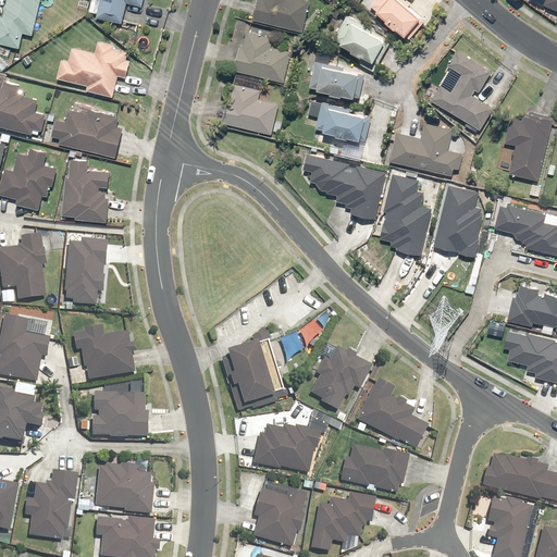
[(32,36),(39,0),(7,0),(3,17),(0,16),(0,44),(19,49),(23,34),(32,36)]
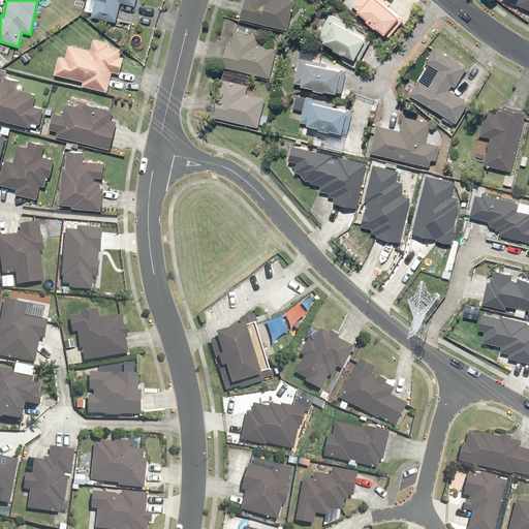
[(95,0),(91,22),(115,26),(119,3),(134,7),(135,0),(95,0)]
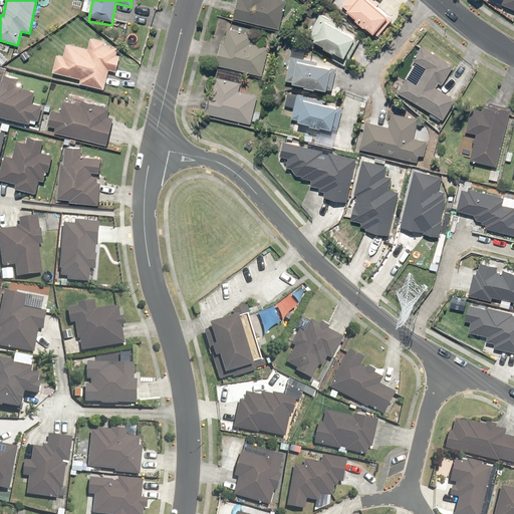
[(235,0),(231,21),(277,30),(283,1),(279,0),(235,0)]
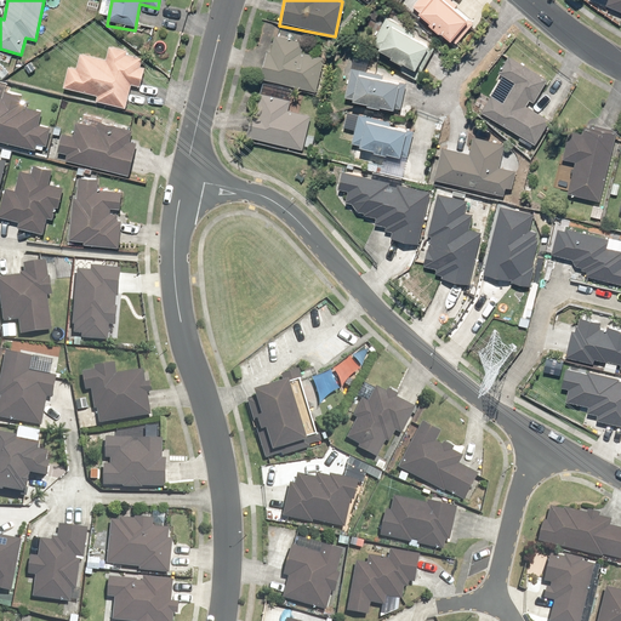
[(454,0),(414,0),(408,9),(449,45),(469,20),(454,5),(456,3),(454,0)]
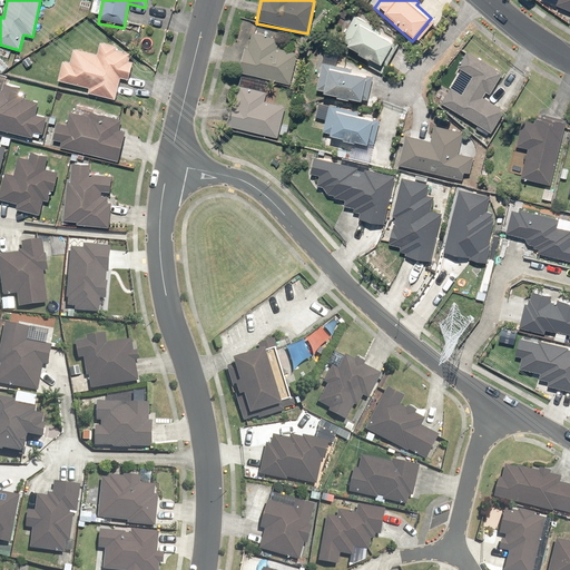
[(569,0),(558,0),(557,6),(559,7),(557,13),(569,18),(569,0)]
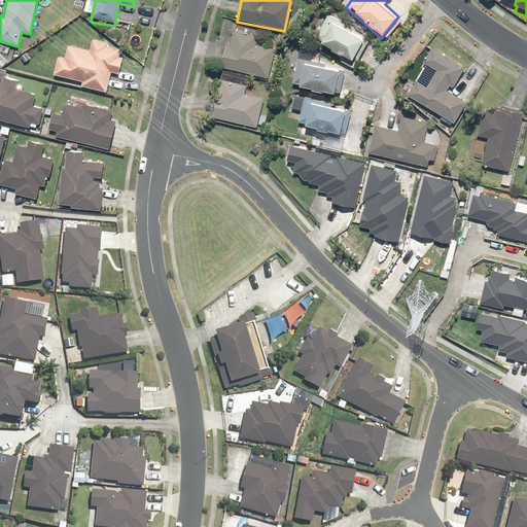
[(325,15),(313,38),(353,61),(364,40),(350,32),(351,30),(325,15)]
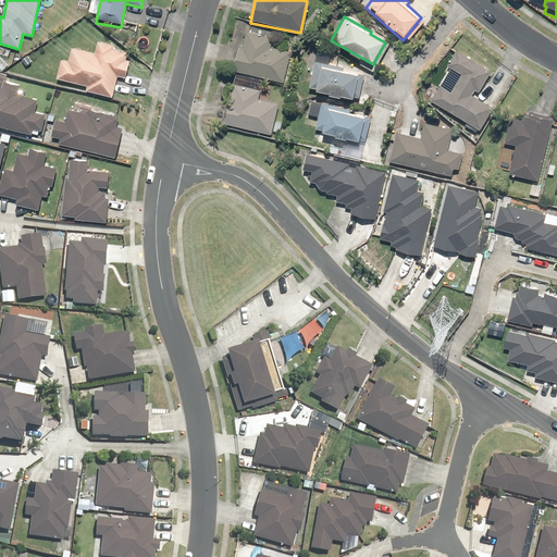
[(235,50),(231,73),(282,83),(287,52),(268,48),(270,36),(244,32),(240,51),(235,50)]
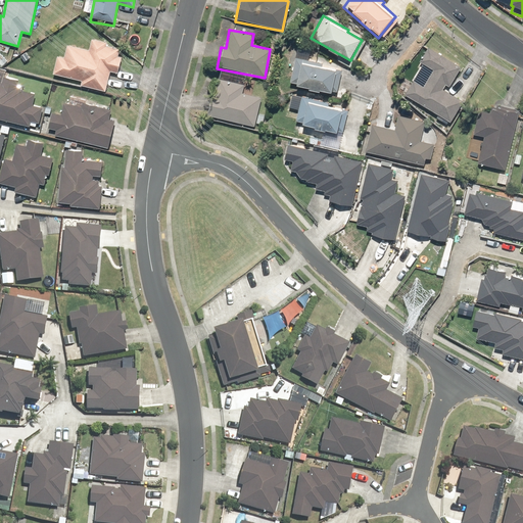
[(55,56),(51,75),(80,81),(79,87),(104,92),(108,72),(117,74),(122,58),(114,57),(116,47),(103,45),(103,41),(90,38),(87,50),(65,45),(62,57),(55,56)]
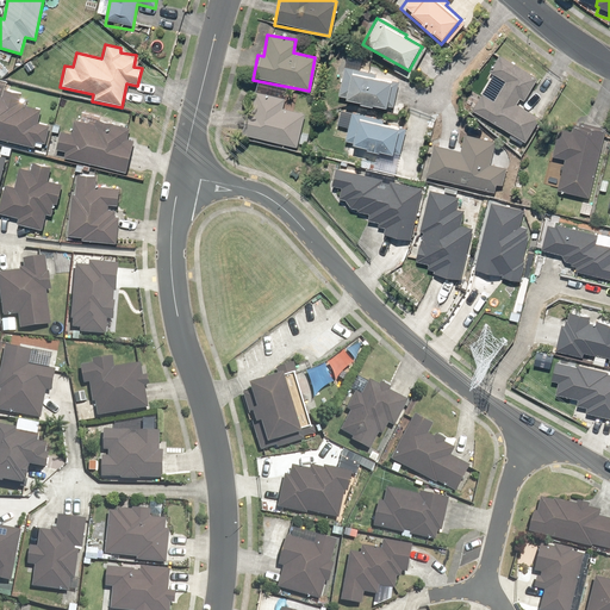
[(537,79),(499,55),(490,72),(504,80),(491,101),(483,97),(474,110),(527,143),(540,122),(516,106),(520,100),(523,103),(537,79)]
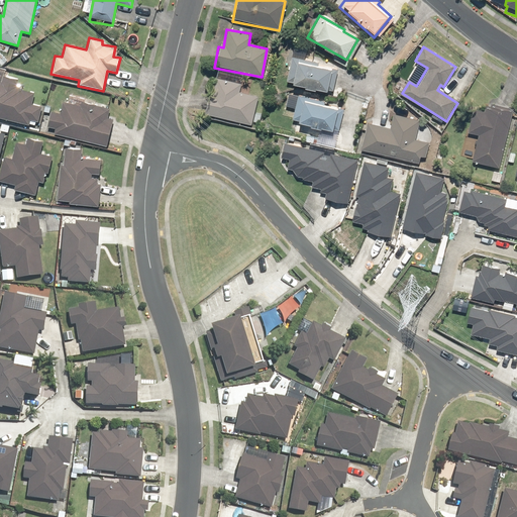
[(291,82),(290,86),(326,91),(329,69),(316,68),(316,62),(311,62),(312,54),(306,53),(306,59),(288,57),(287,65),(289,66),(287,81),(291,82)]
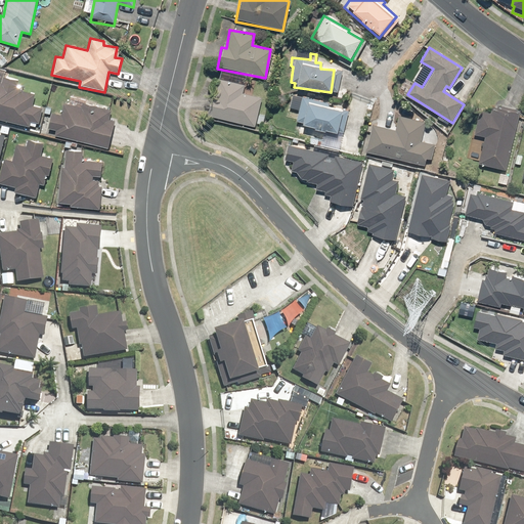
[(0,120),(37,128),(41,107),(34,105),(36,94),(15,90),(17,80),(0,76),(0,120)]
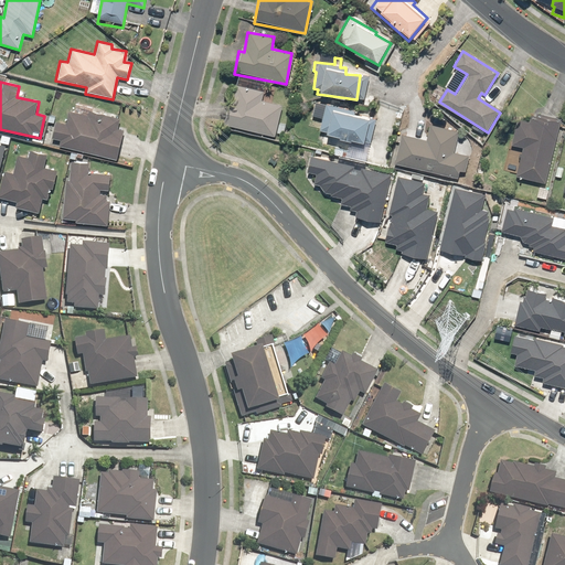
[(230,103),(224,125),(274,137),(275,132),(284,135),(286,126),(277,124),(281,106),(260,100),(263,89),(236,83),(232,104),(230,103)]
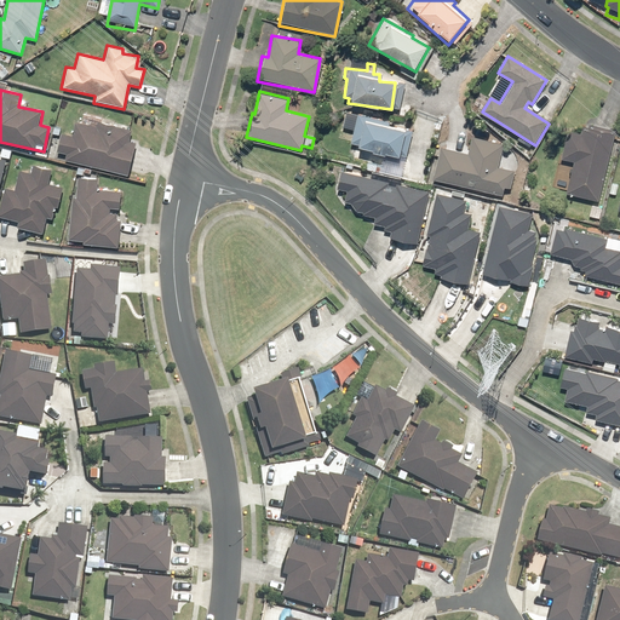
[(388,120),(357,113),(350,144),(399,156),(405,130),(386,126),(388,120)]
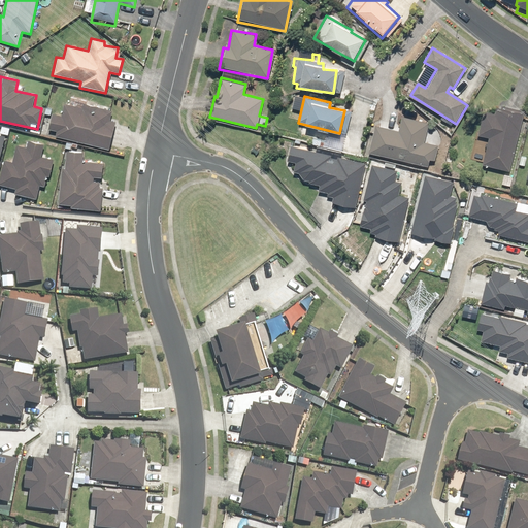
[(58,130),(56,137),(108,151),(116,122),(108,120),(110,111),(83,104),(81,109),(63,104),(60,116),(50,112),(46,127),(58,130)]
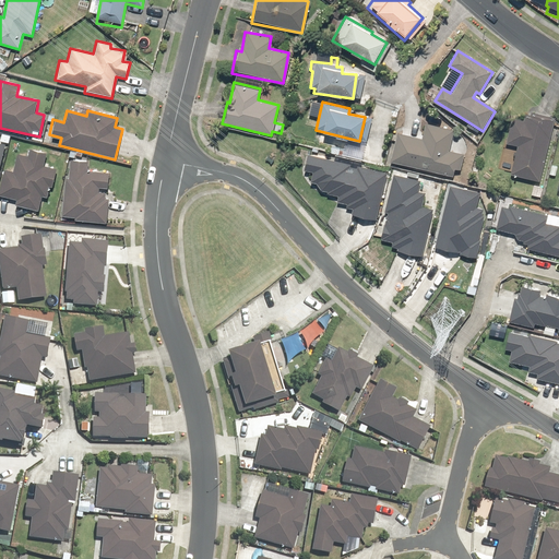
[(542,182),(556,121),(526,115),(523,127),(511,125),(507,144),(518,146),(511,176),(542,182)]
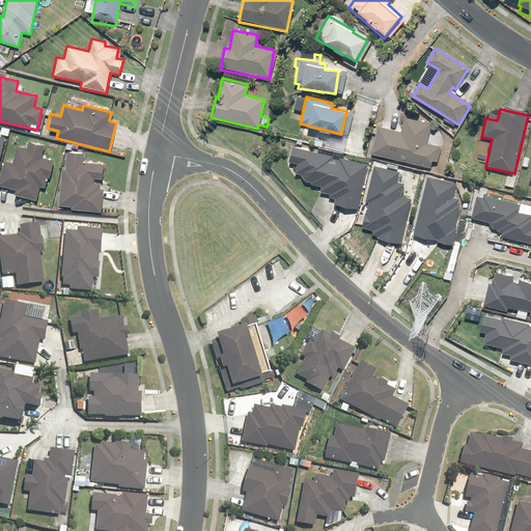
[(375,127),(369,155),(429,169),(431,161),(438,163),(441,146),(426,143),(431,121),(404,115),(400,133),(375,127)]
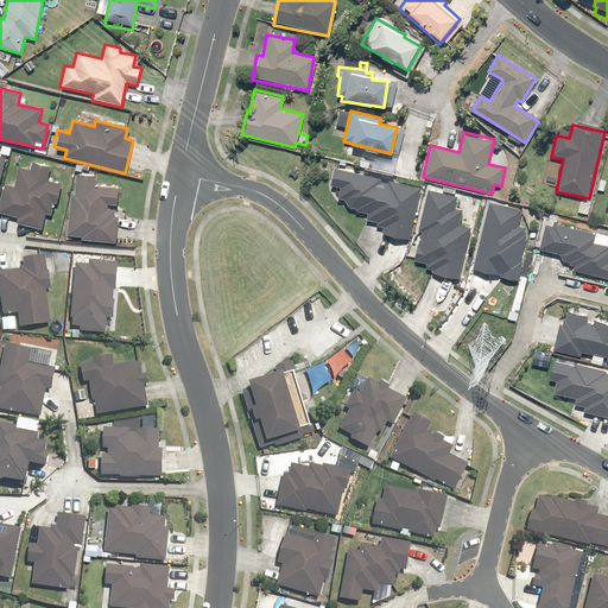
[(6,185),(0,206),(0,211),(17,217),(16,223),(40,229),(45,214),(51,216),(59,184),(48,181),(52,166),(35,162),(32,171),(19,168),(13,188),(6,185)]
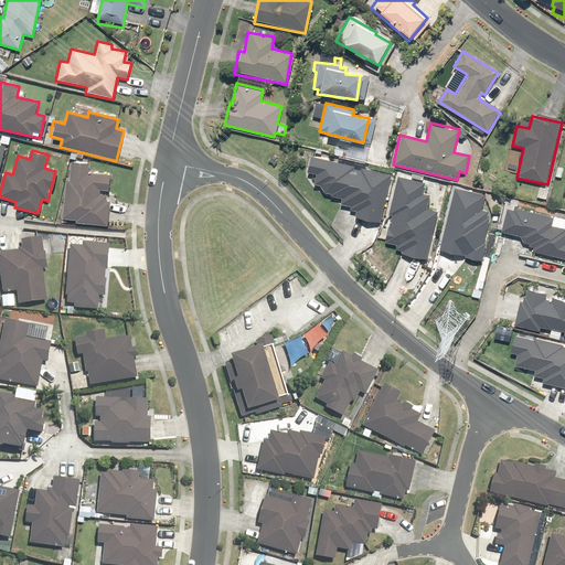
[(392,176),(309,155),(305,172),(313,174),(310,185),(321,188),(320,193),(330,195),(330,196),(341,200),(340,204),(352,208),(351,210),(359,212),(356,222),(379,227),(392,176)]
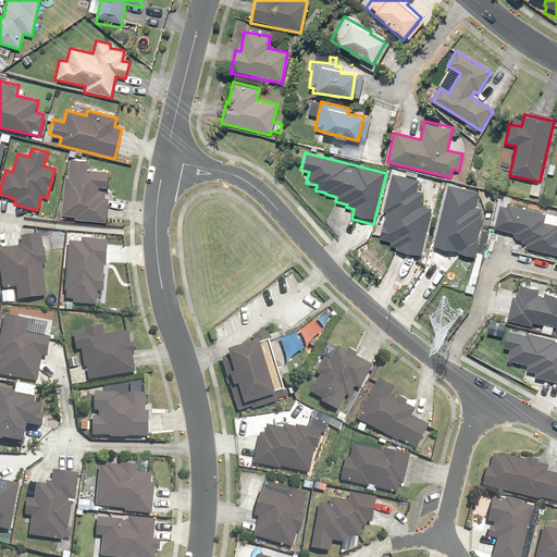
[(69,177),(63,177),(61,215),(74,215),(74,221),(107,222),(108,197),(103,197),(104,192),(98,192),(99,186),(106,187),(107,172),(86,170),(86,160),(70,159),(69,177)]
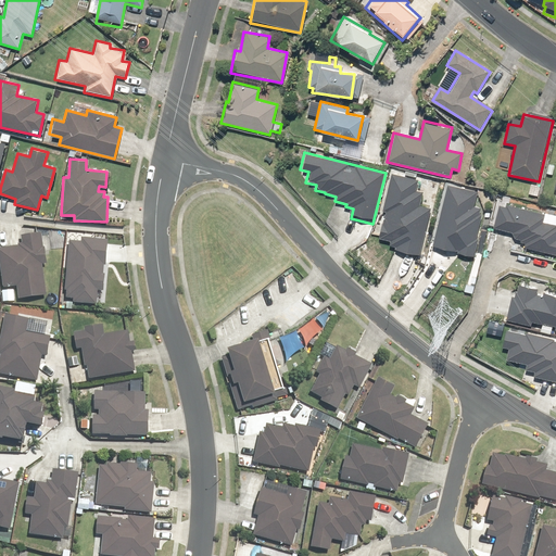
[(419,181),(390,174),(375,236),(389,240),(388,247),(417,254),(429,209),(427,209),(430,193),(417,190),(419,181)]
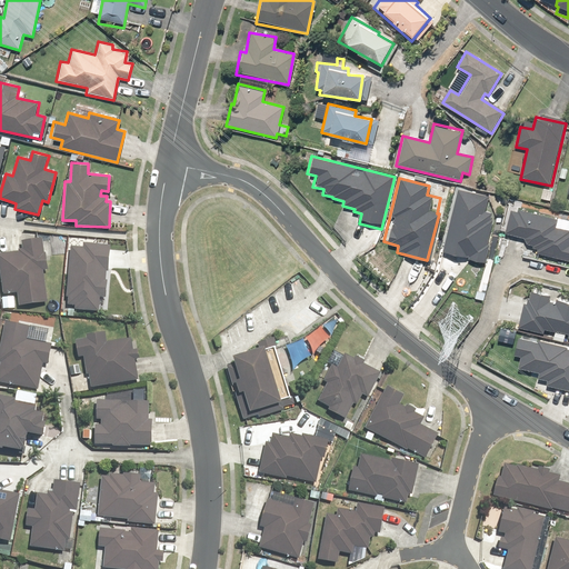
[(489,197),(456,188),(439,253),(486,265),(490,245),(486,243),(493,213),(486,212),(489,197)]
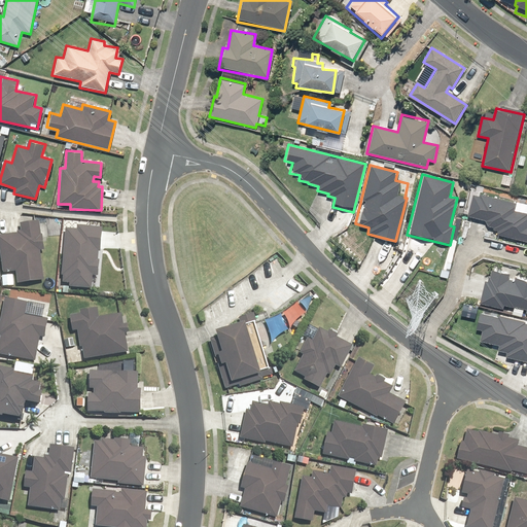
[(475,186),(472,192),(467,215),(487,220),(486,225),(497,229),(495,236),(526,243),(526,210),(517,208),(518,204),(484,196),(485,189),(475,186)]
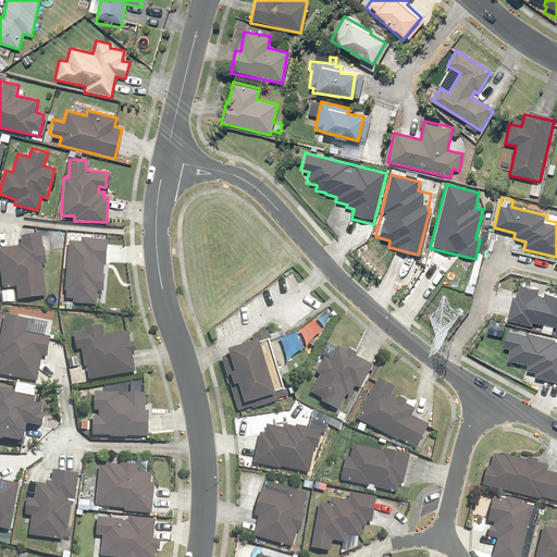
[(73,243),(67,243),(63,294),(65,294),(65,301),(73,302),(73,306),(95,308),(96,295),(102,295),(108,238),(73,235),(73,243)]
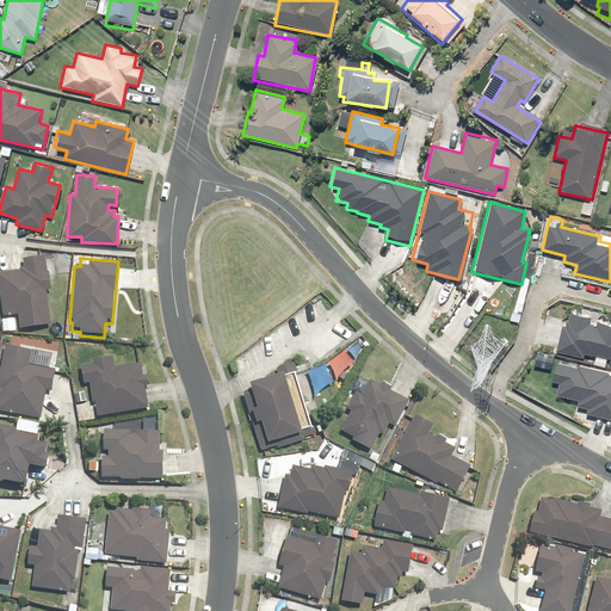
[(23,272),(0,275),(0,310),(1,319),(17,316),(18,331),(50,327),(47,294),(51,292),(48,260),(22,263),(23,272)]
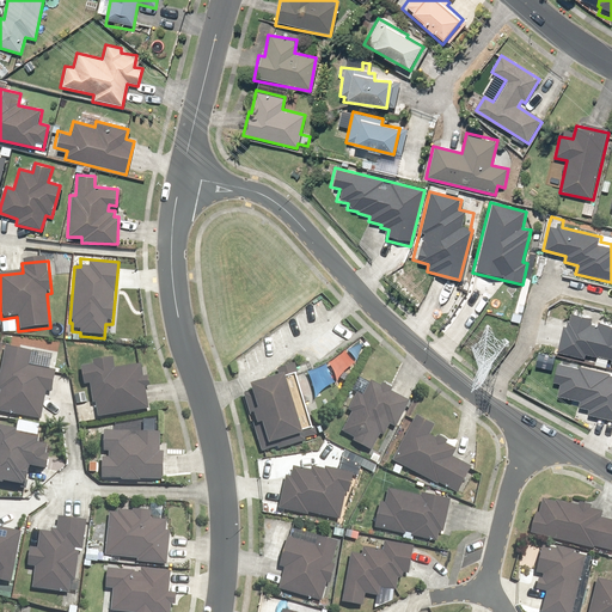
[(583,354),(595,356),(594,365),(605,368),(607,359),(610,359),(610,363),(611,363),(611,326),(610,326),(589,324),(592,318),(569,313),(565,326),(562,326),(556,353),(582,359),(583,354)]
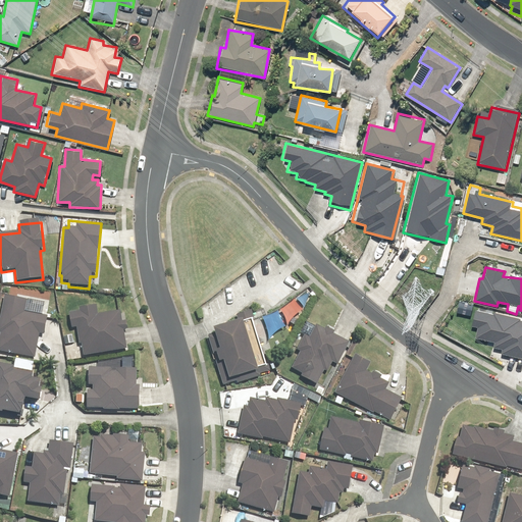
[(28,301),(3,297),(0,313),(0,352),(36,359),(39,338),(43,338),(46,318),(25,314),(28,301)]
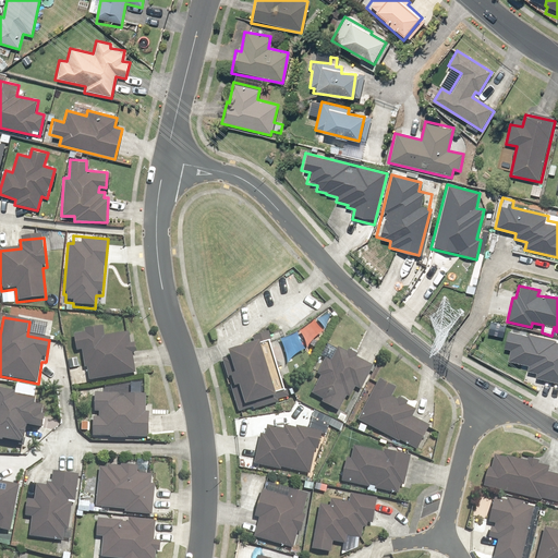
[(101,329),(83,332),(83,336),(72,338),(74,352),(82,351),(87,381),(135,374),(129,335),(102,339),(101,329)]
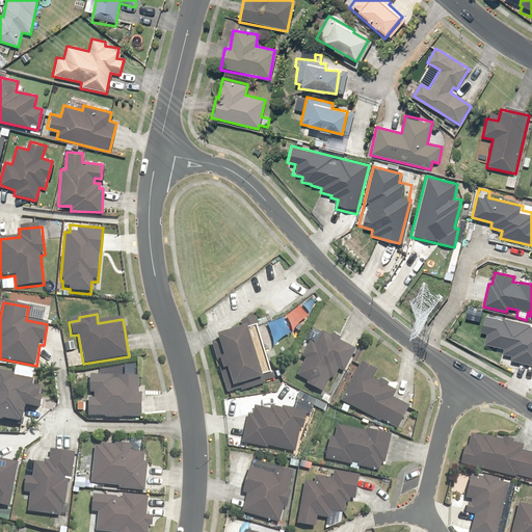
[(531,325),(484,316),(480,334),(485,335),(483,345),(502,348),(501,354),(512,356),(510,363),(531,367),(531,325)]
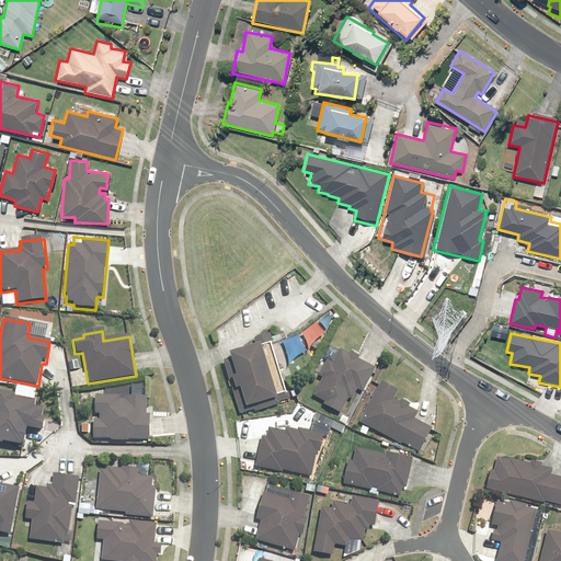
[(251,341),(253,347),(228,356),(230,363),(221,366),(239,416),(253,412),(251,408),(287,396),(271,347),(266,335),(251,341)]
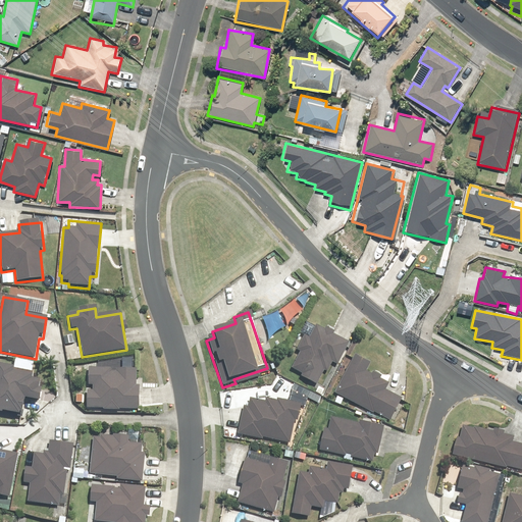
[(309,335),(306,333),(296,350),(299,352),(290,369),(301,376),(300,379),(316,388),(324,373),(326,373),(331,365),(336,367),(350,345),(315,325),(309,335)]
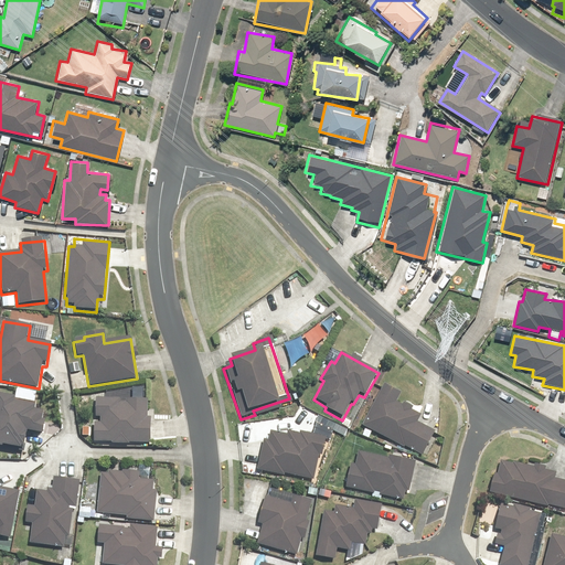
[(400,394),(382,385),(361,428),(422,458),(434,434),(418,426),(423,416),(395,402),(400,394)]
